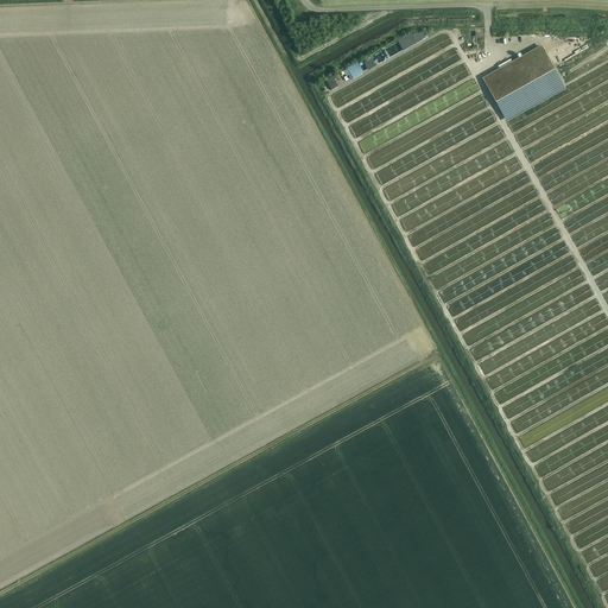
[(411,33),(397,42),(403,51),(416,44),(423,40),(418,33),(415,33),(411,36),(411,33)]
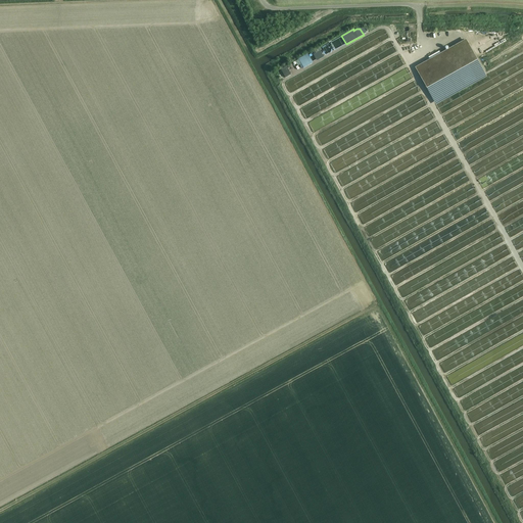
[(465,41),(415,68),(426,89),(476,61),(465,41)]
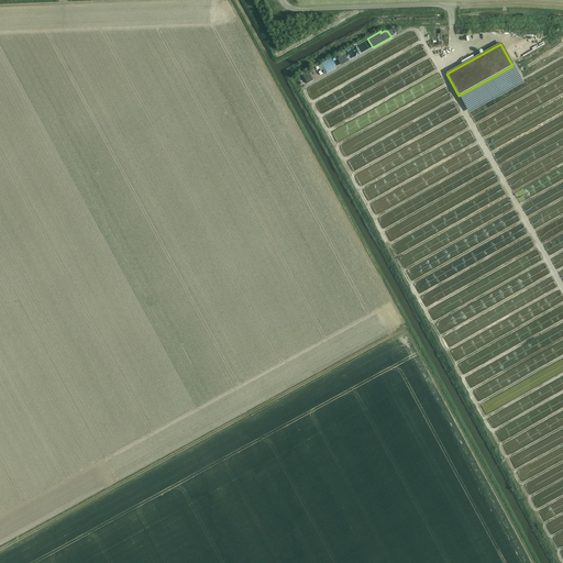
[(344,54),(338,58),(341,64),(341,65),(349,61),(344,54)]
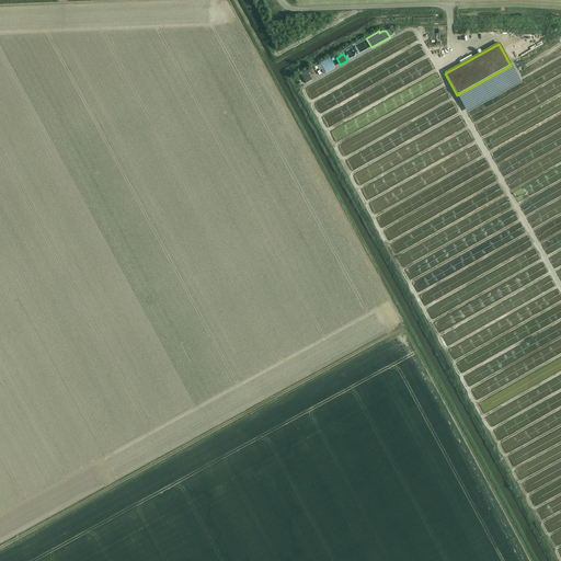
[(329,58),(320,64),(323,69),(325,73),(334,68),(333,67),(329,58)]
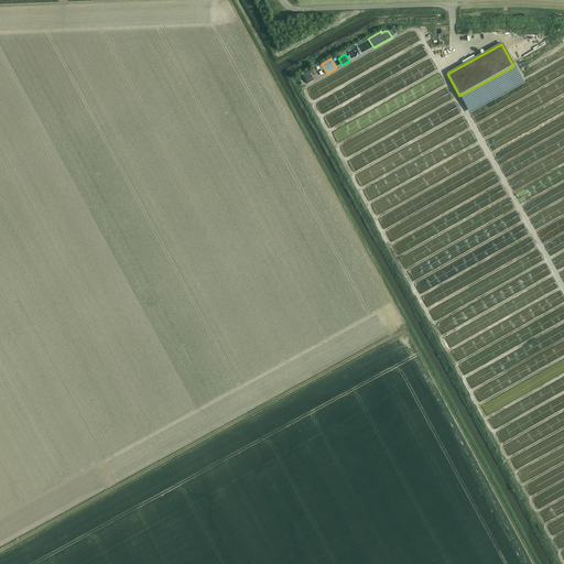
[(308,72),(303,75),(305,79),(307,84),(314,80),(308,72)]
